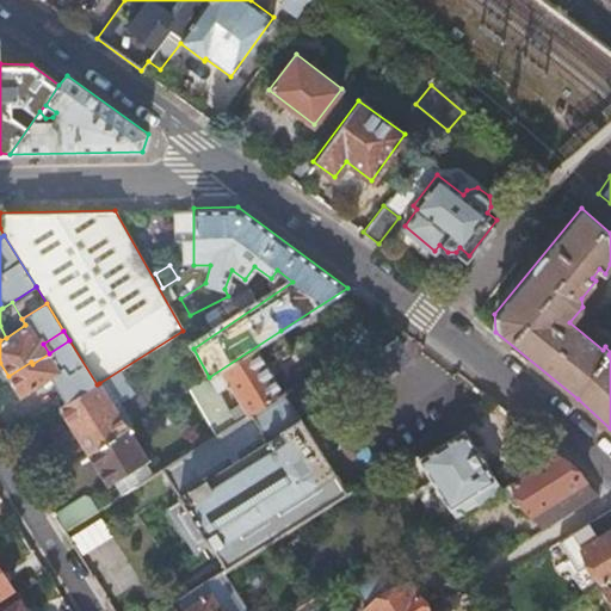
[(227,383),(248,414),(283,393),(267,368),(292,350),(281,331),(209,377),(216,389),(227,383)]
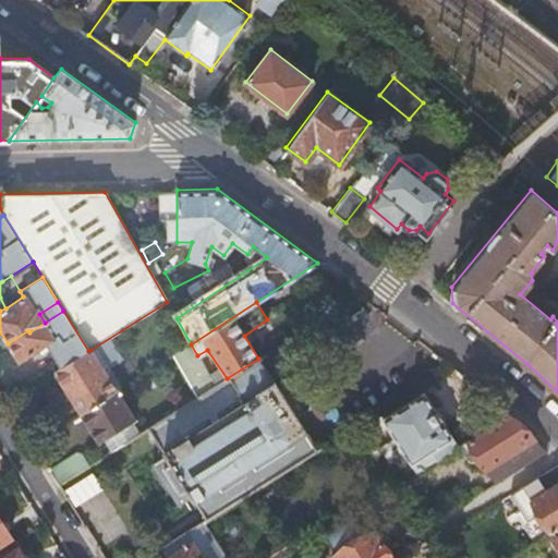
[(45,343),(60,368),(88,351),(63,311),(45,323),(29,332),(9,346),(17,361),(45,343)]
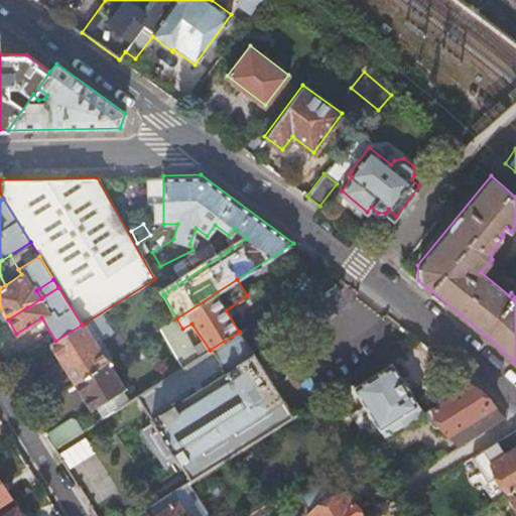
[(7,317),(8,319),(27,307),(26,305),(7,317)]
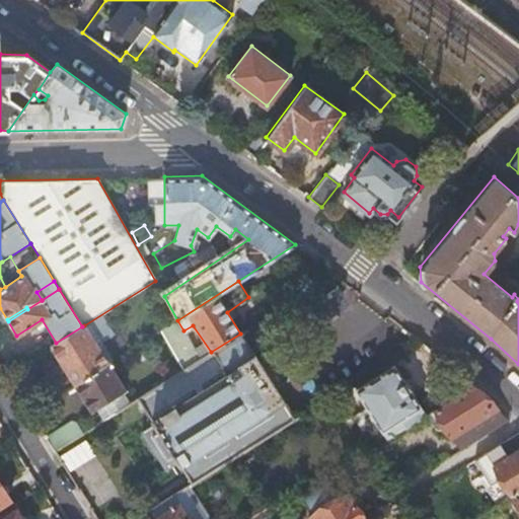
[(160,330),(182,370),(200,359),(183,330),(177,320),(160,330)]
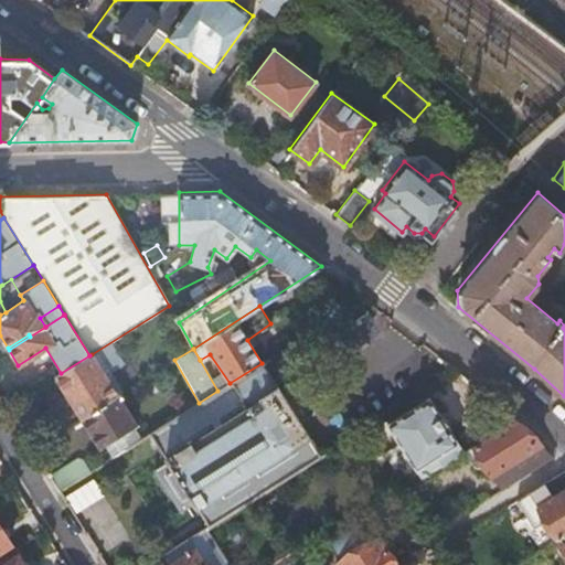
[(54,377),(81,420),(118,396),(92,354),(89,355),(61,373),(54,377)]
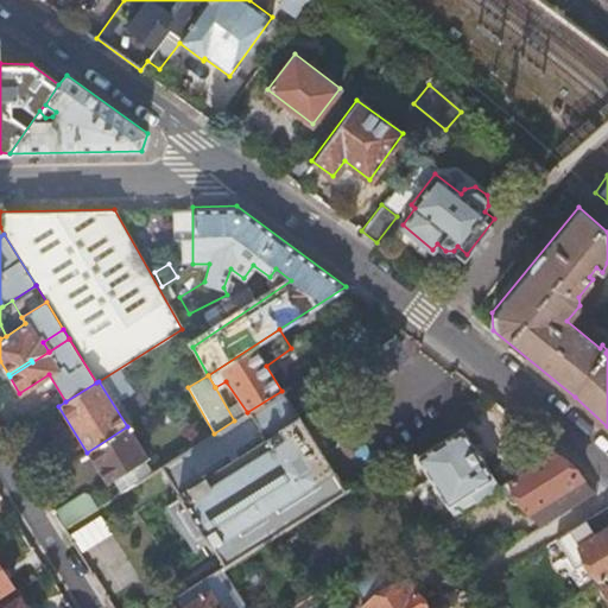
[(214,434),(162,467),(223,569),(267,540),(291,525),(346,491),(282,391),(247,412),(234,420),(214,434)]
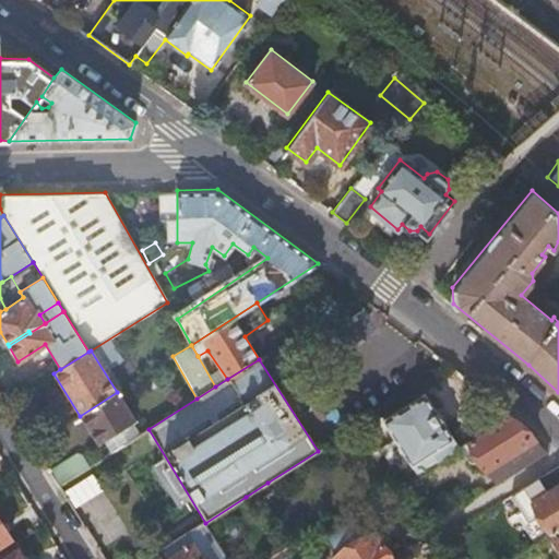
[(117,392),(80,416),(97,443),(133,419),(117,392)]
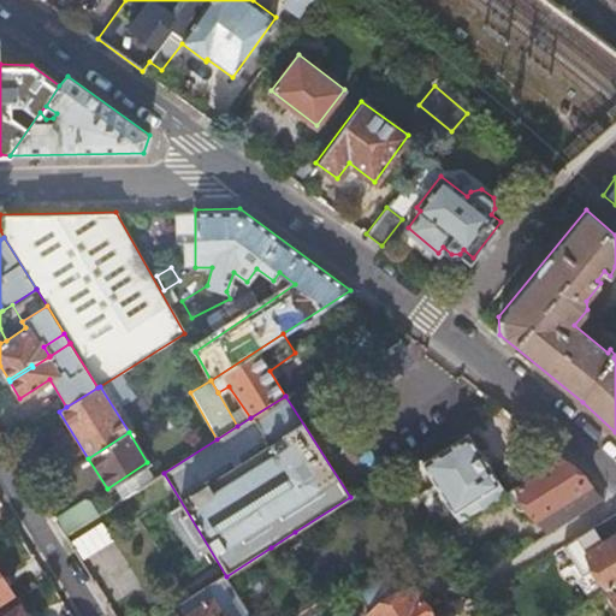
[(461,520),(497,497),(492,489),(498,485),(466,433),(421,462),(454,513),(456,511),(461,520)]
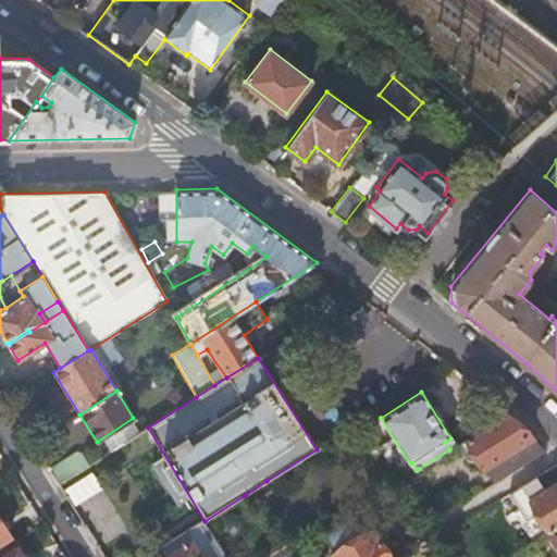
[(545,449),(506,413),(466,438),(492,482),(545,449)]
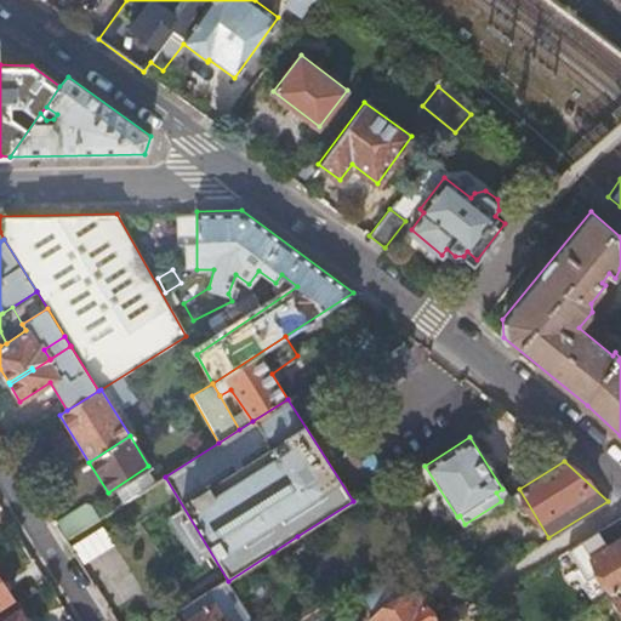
[(118,507),(158,482),(148,466),(108,493),(118,507)]
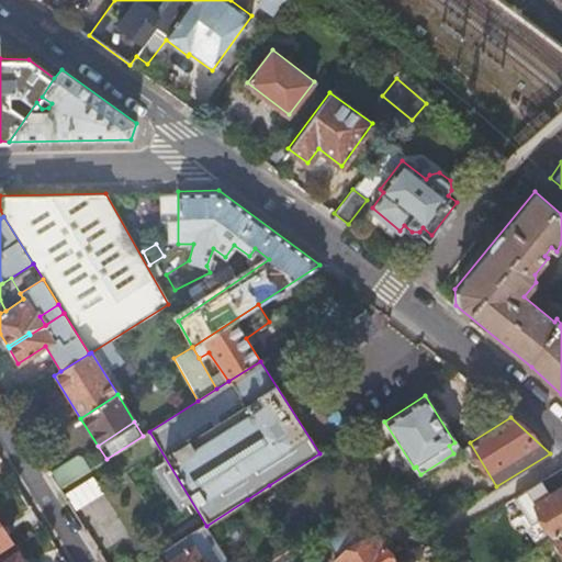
[(58,490),(90,469),(82,457),(76,454),(48,473),(58,490)]
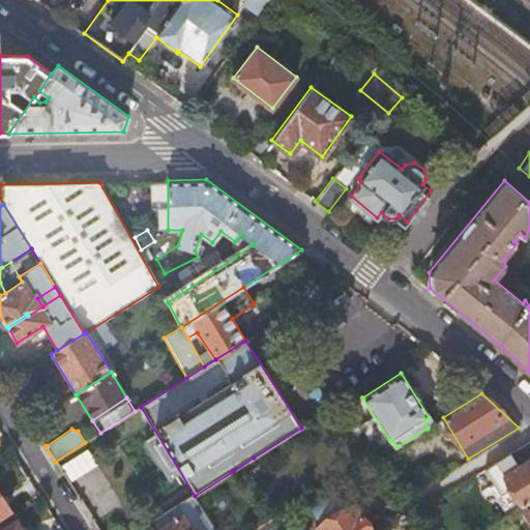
[(529,439),(506,454),(514,469),(504,475),(523,503),(529,498),(529,439)]
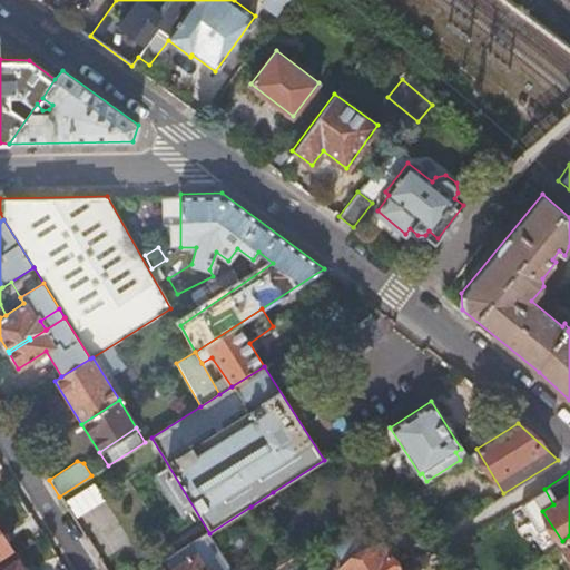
[(277,500),(273,492),(251,507),(258,517),(269,510),(267,507),(277,500)]
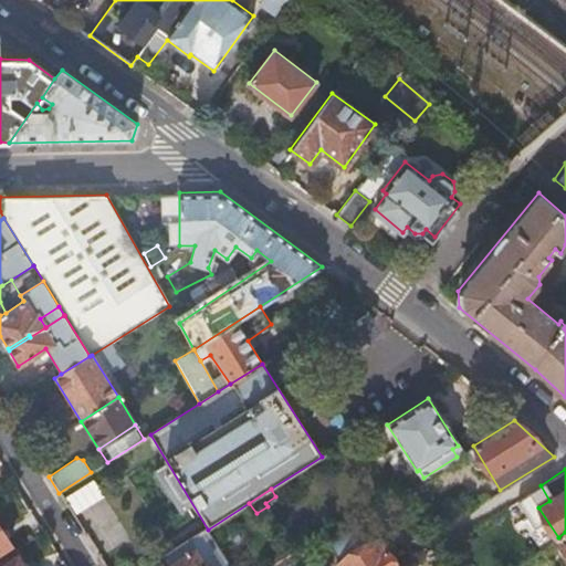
[(396,565),(397,565),(378,537),(366,545),(352,522),(328,537),(343,561),(337,564),(337,565),(396,565)]
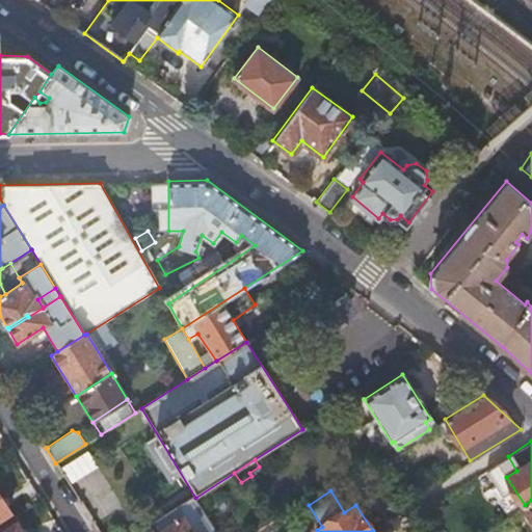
[(0,519),(9,513),(0,498),(0,519)]
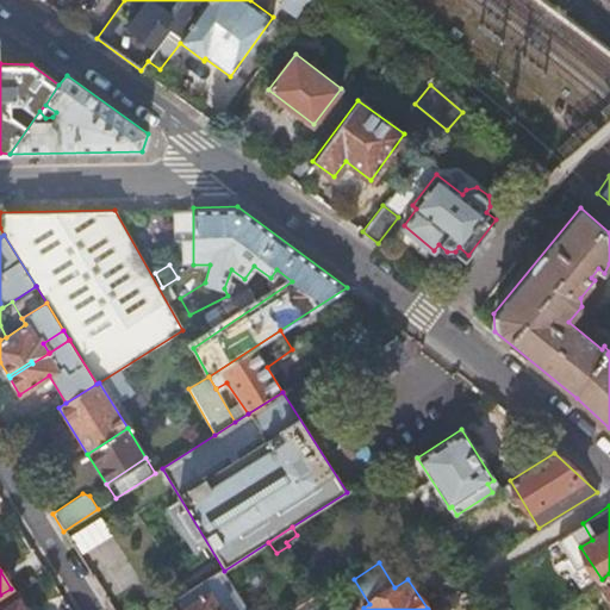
[(248,609),(224,571),(206,582),(224,609),(248,609)]
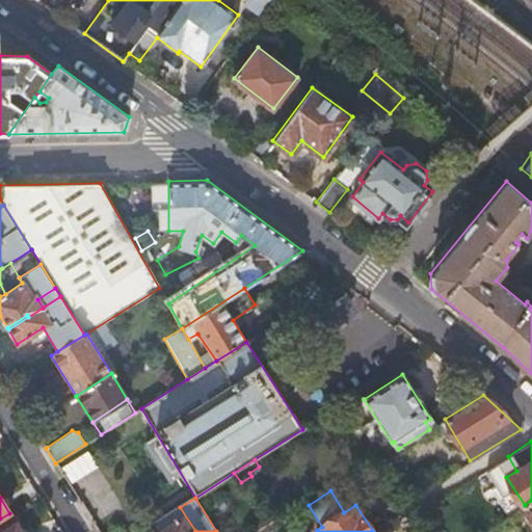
[(531,531),(531,500),(525,505),(509,515),(520,531),(531,531)]
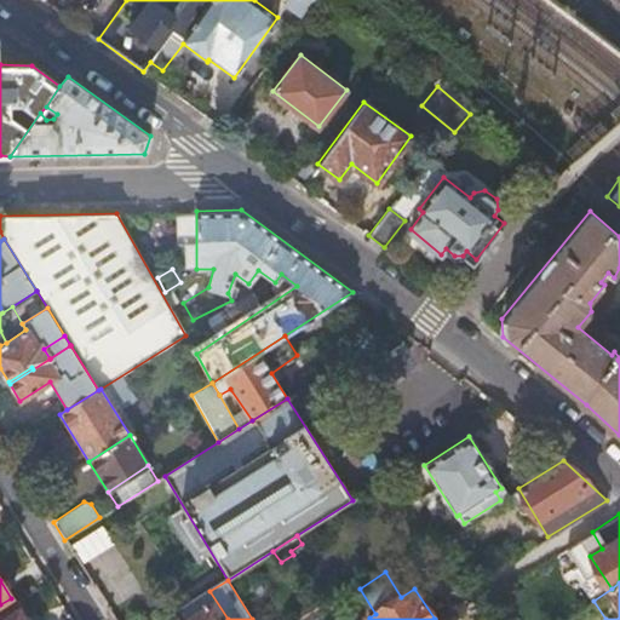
[(228,619),(210,591),(183,608),(188,616),(182,619),(228,619)]
